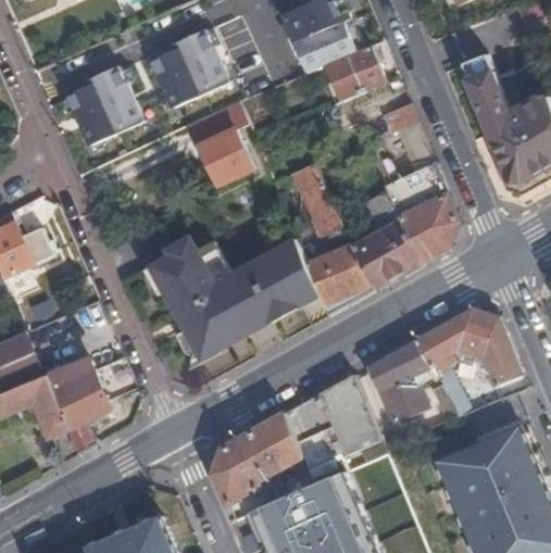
[(337,0),(329,0),(283,20),(305,74),(326,66),(359,52),(337,0)]
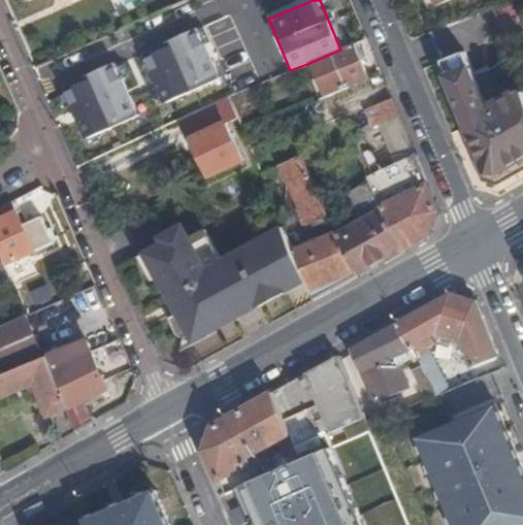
[(522,0),(504,0),(489,6),(497,25),(518,15),(522,12),(522,0)]
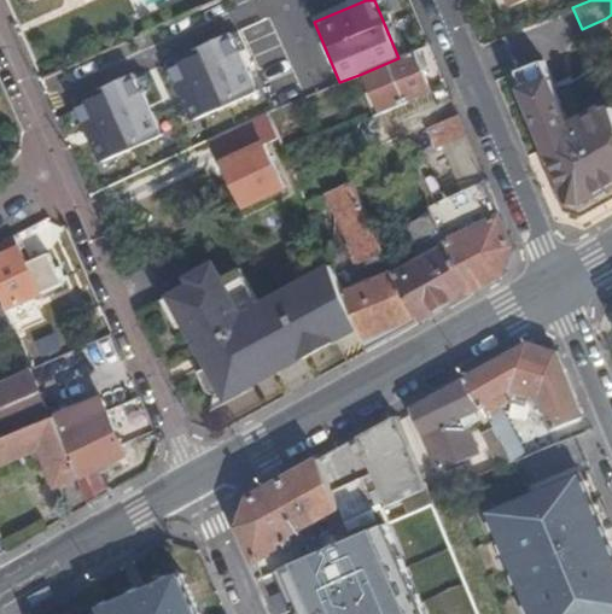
[(611,34),(606,18),(582,29),(578,30),(584,46),(611,34)]
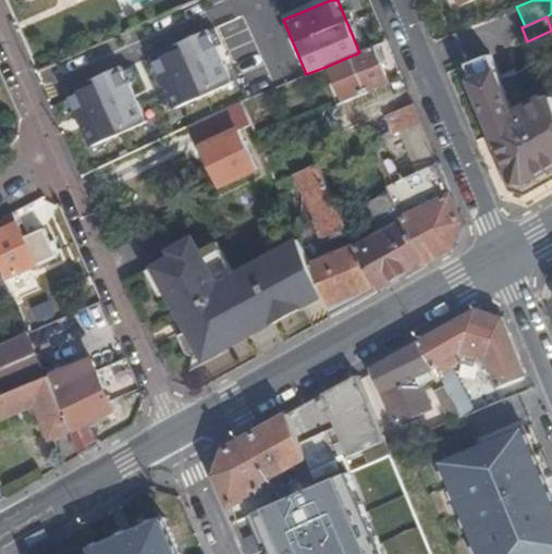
[(210,33),(161,54),(184,106),(233,84),(210,33)]
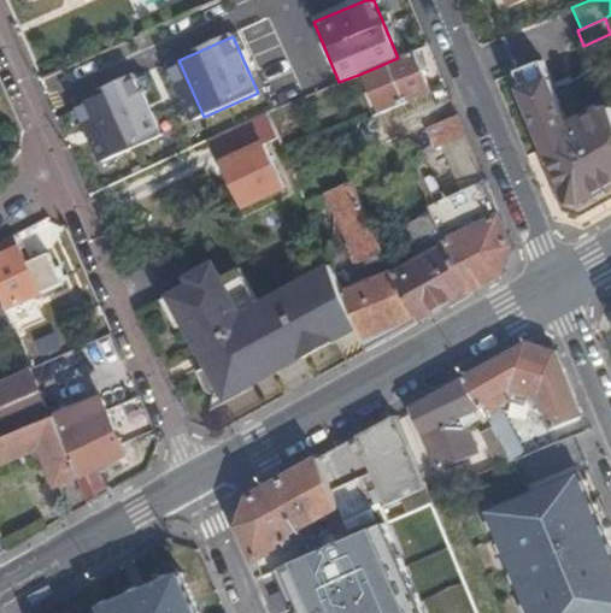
[(398,58),(362,74),(371,96),(379,115),(403,105),(401,102),(424,93),(409,53),(398,58)]
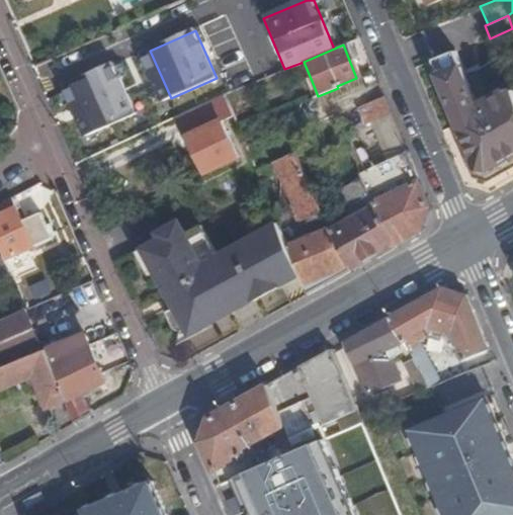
[(482,180),(512,163),(512,93),(499,59),(478,69),(476,64),(458,71),(450,50),(429,58),(455,120),(460,132),(451,135),(467,178),(482,180)]
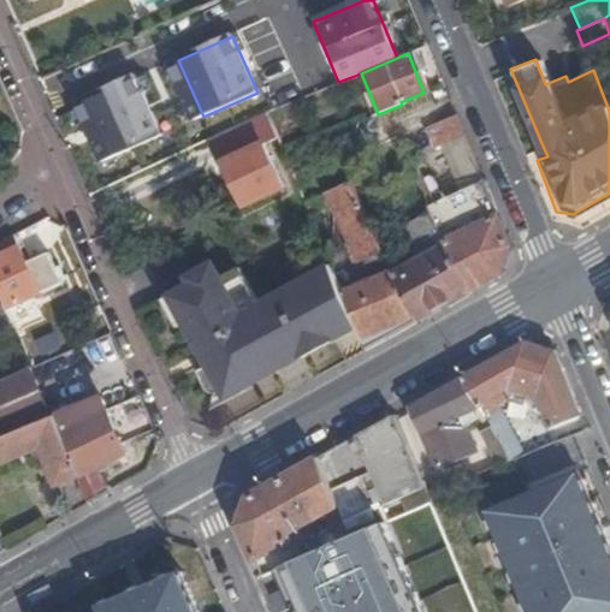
[(136,76),(88,95),(113,158),(161,137),(136,76)]
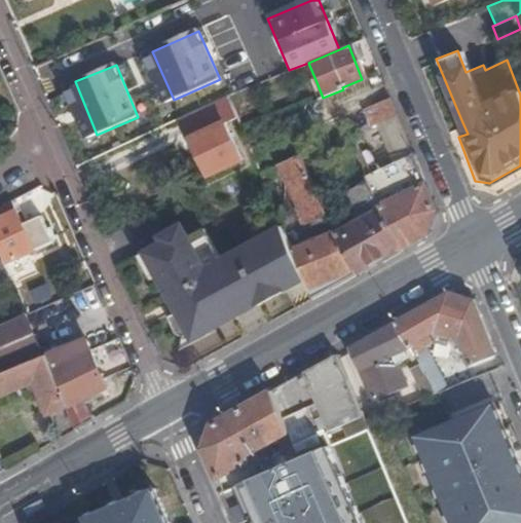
[(309,86),(315,102),(323,98),(317,82),(309,86)]
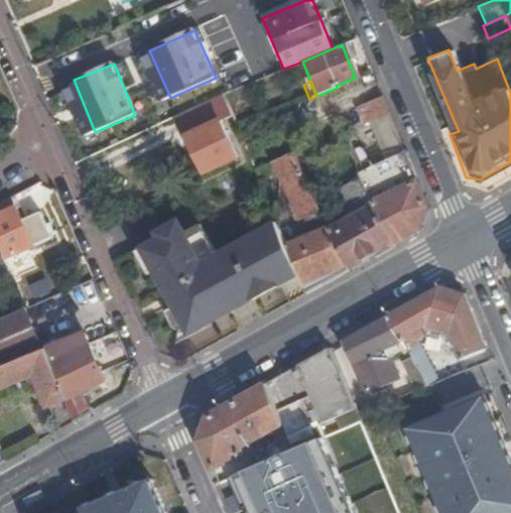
[(211,112),(224,105),(221,98),(185,114),(169,121),(175,135),(180,134),(198,174),(228,161),(232,159),(211,112)]
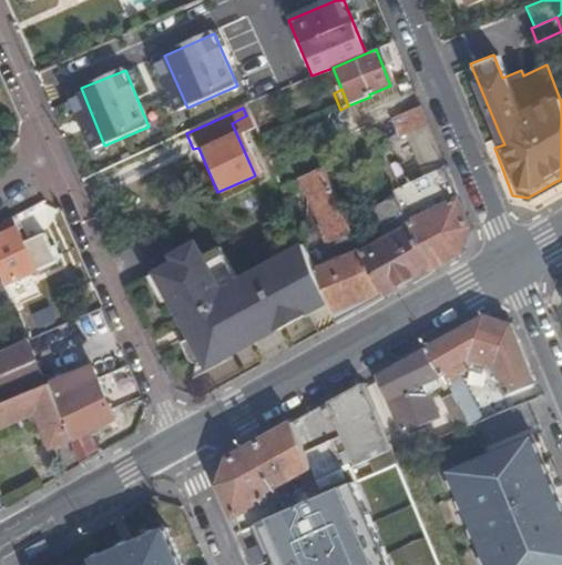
[(384,144),(370,151),(409,224),(430,264),(461,246),(466,225),(417,109),(376,125),(384,144)]
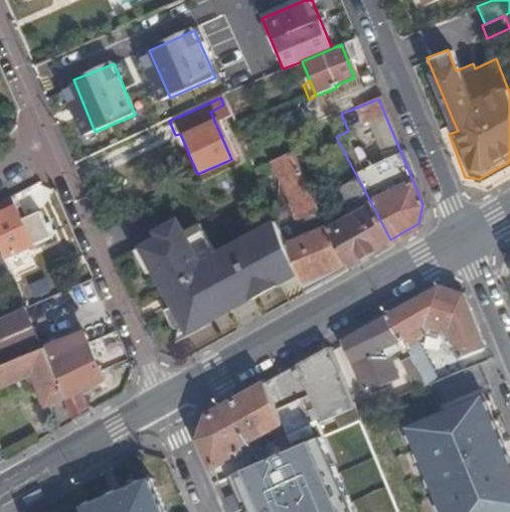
[(444,125),(449,134),(458,131),(453,120),(444,125)]
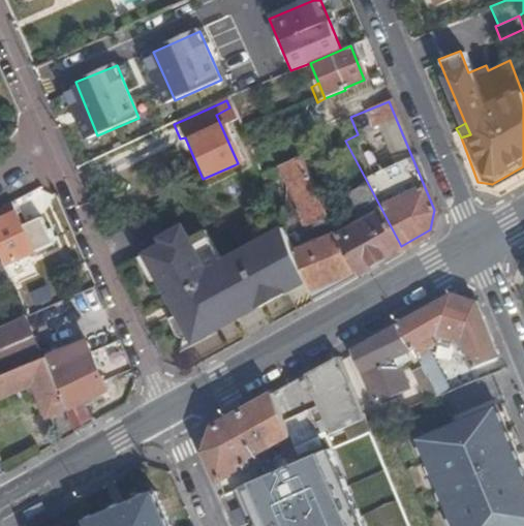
[(122,151),(126,163),(156,154),(152,142),(122,151)]
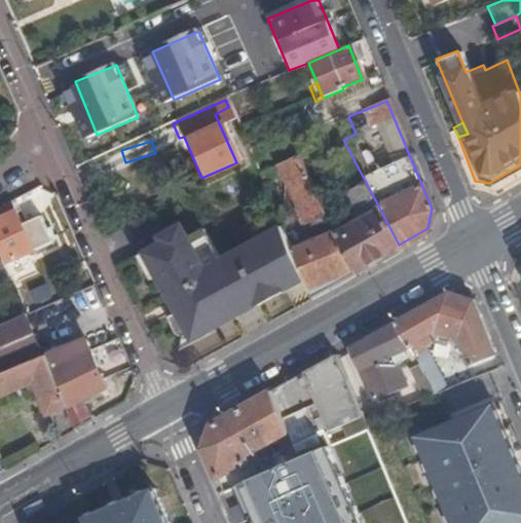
[(236,173),(253,165),(250,158),(236,162),(232,164),(236,173)]
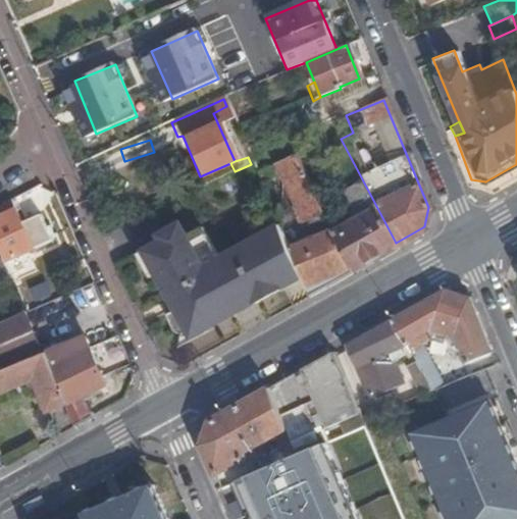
[(298,219),(323,208),(297,158),(276,165),(299,211),(295,212),(298,219)]
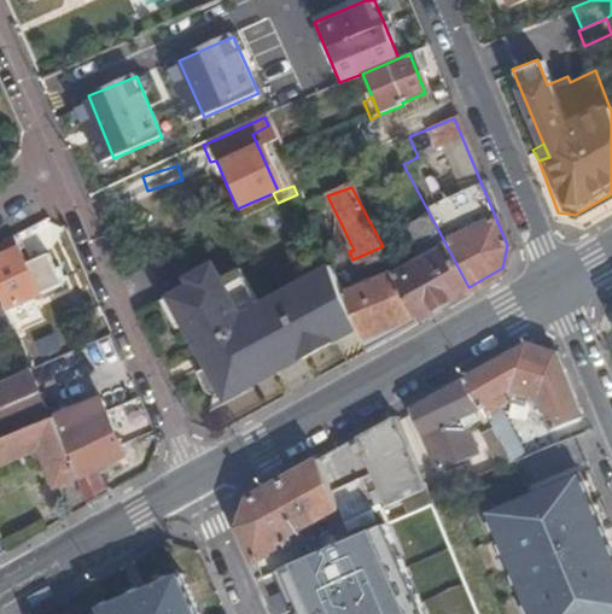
[(35,297),(10,237),(0,241),(0,300),(4,309),(35,297)]
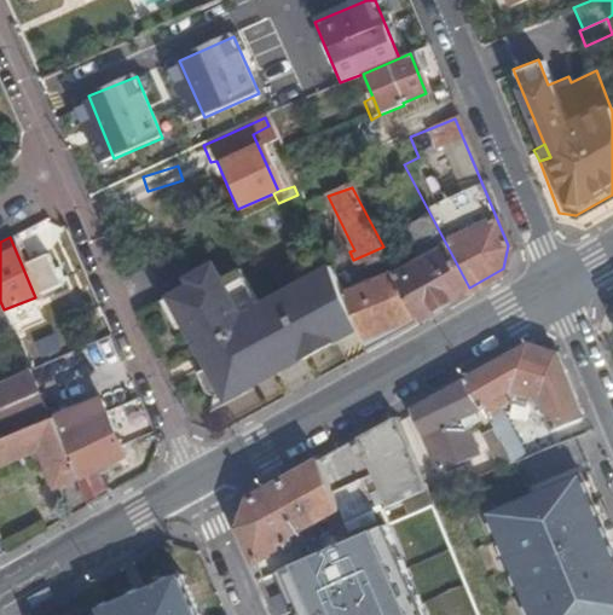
[(446,244),(393,266),(420,317),(469,288),(446,244)]
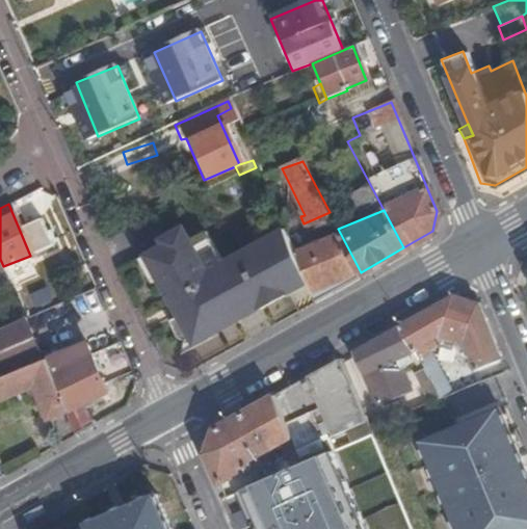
[(337,227),(288,245),(301,276),(305,284),(310,296),(312,299),(361,272),(338,229),(337,227)]
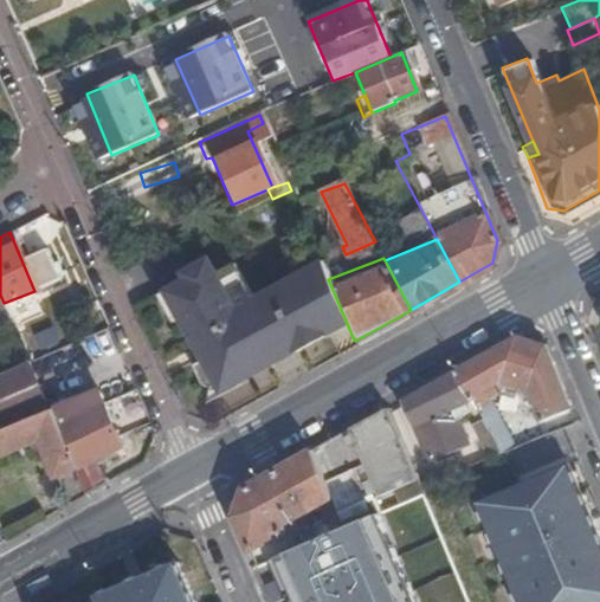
[(321,327),(343,315),(328,279),(321,260),(266,291),(268,293),(252,302),(231,264),(212,274),(205,261),(181,274),(185,280),(163,292),(179,319),(185,316),(191,328),(186,331),(202,361),(193,364),(199,381),(199,382),(200,383),(200,384),(201,384),(202,386),(204,387),(205,387),(205,388),(206,388),(207,388),(208,389),(210,389),(211,389),(212,388),(213,388),(214,388),(215,388),(217,388),(217,387),(234,376),(237,382),(242,380),(269,364),(265,358),(290,344),(294,350),(322,334),(324,332),(321,327)]
